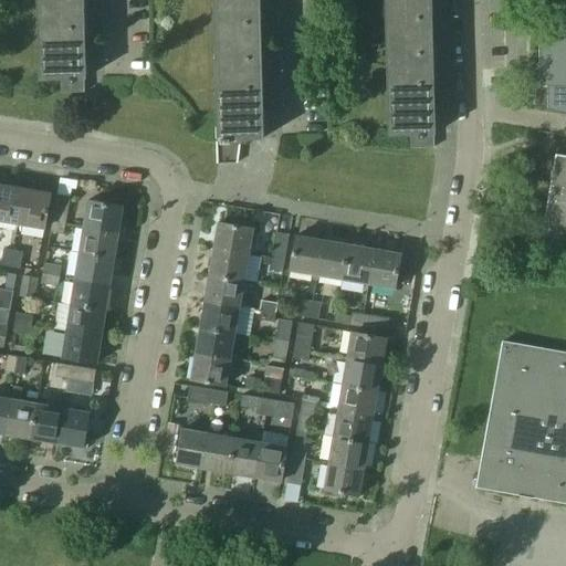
[(85,14),(84,0),(38,0),(39,17),(85,14)]
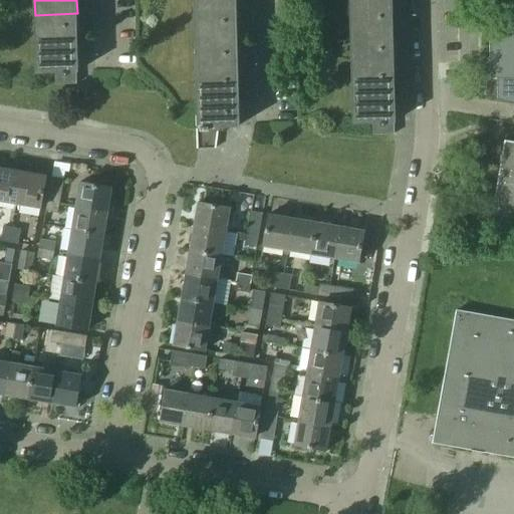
[(237,8),(236,0),(194,0),(195,9),(237,8)]
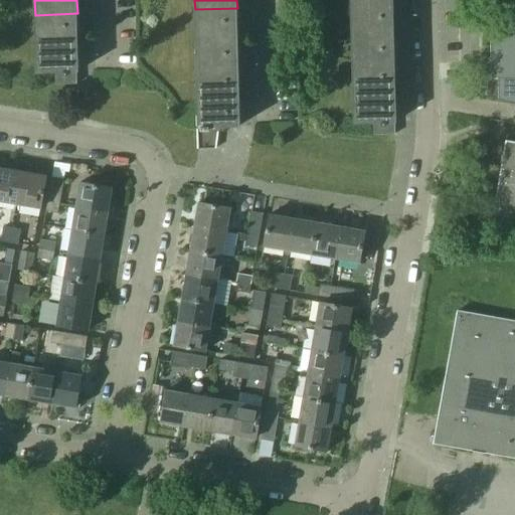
[(393,8),(392,0),(350,0),(351,10),(393,8)]
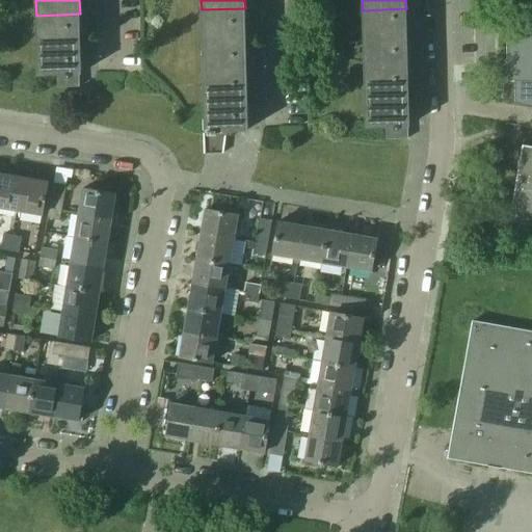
[(245,40),(245,8),(202,9),(202,42),(245,40)]
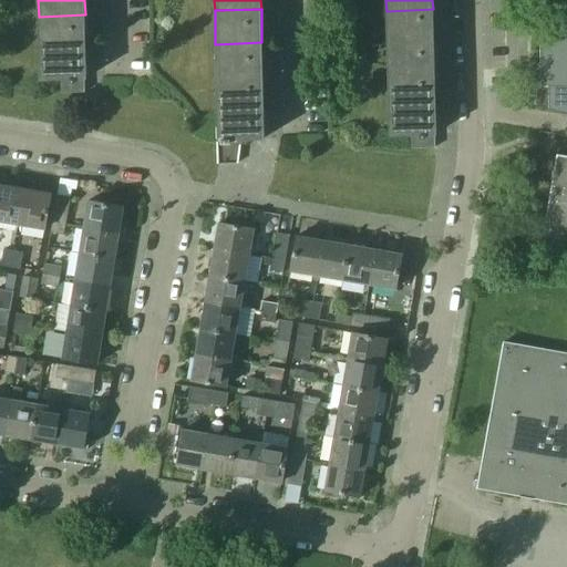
[(433,41),(433,9),(387,11),(387,43),(433,41)]
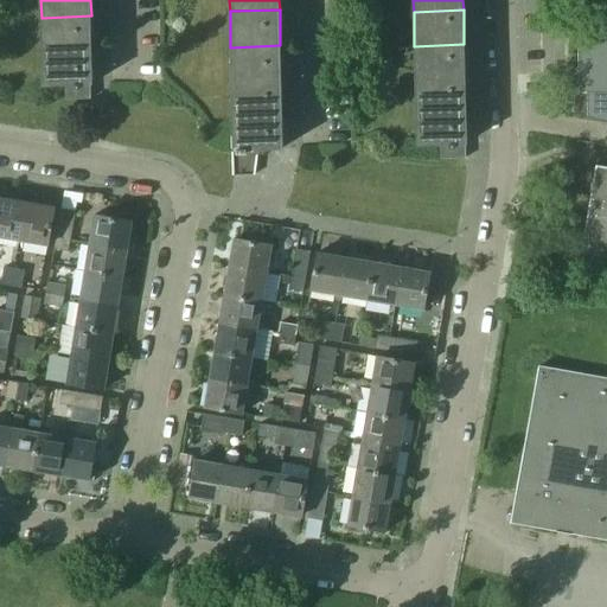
[(91,51),(91,16),(42,18),(42,52),(91,51)]
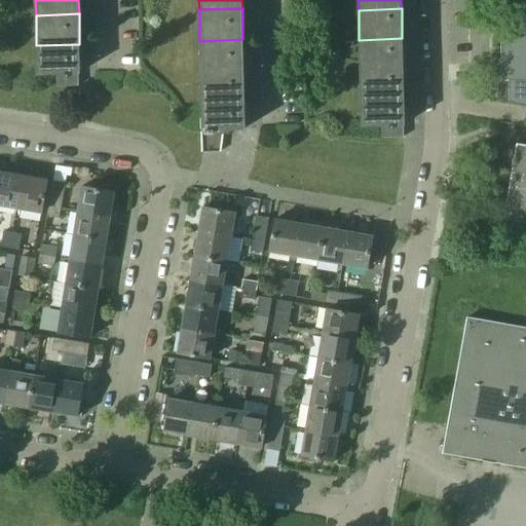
[(525,30),(500,30),(501,79),(513,79),(513,86),(514,103),(525,105),(525,30)]
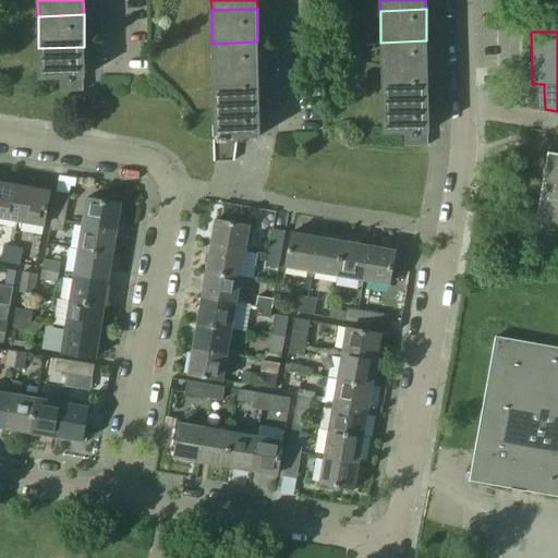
[(427,70),(426,40),(380,43),(381,72),(427,70)]
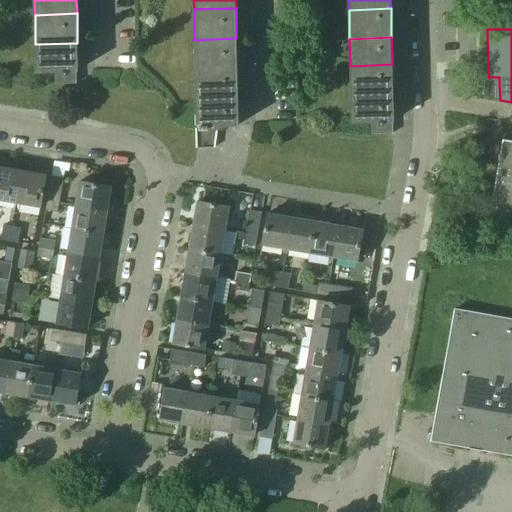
[(237,69),(236,38),(194,40),(195,71),(237,69)]
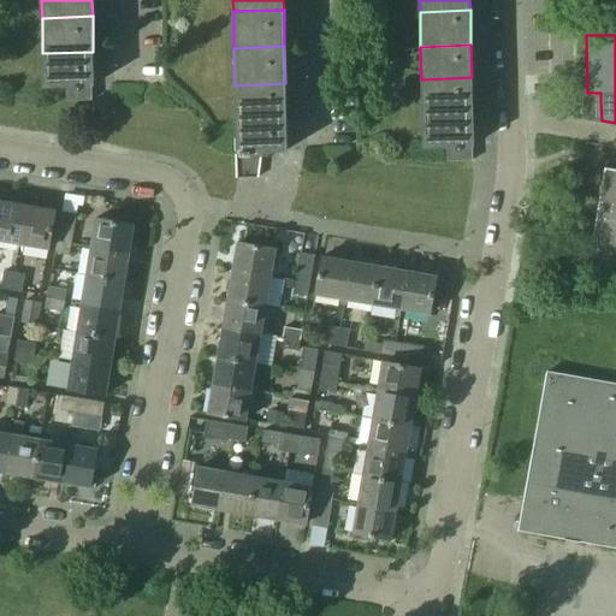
[(94,86),(93,52),(42,53),(43,87),(66,87),(66,101),(92,101),(92,86),(94,86)]
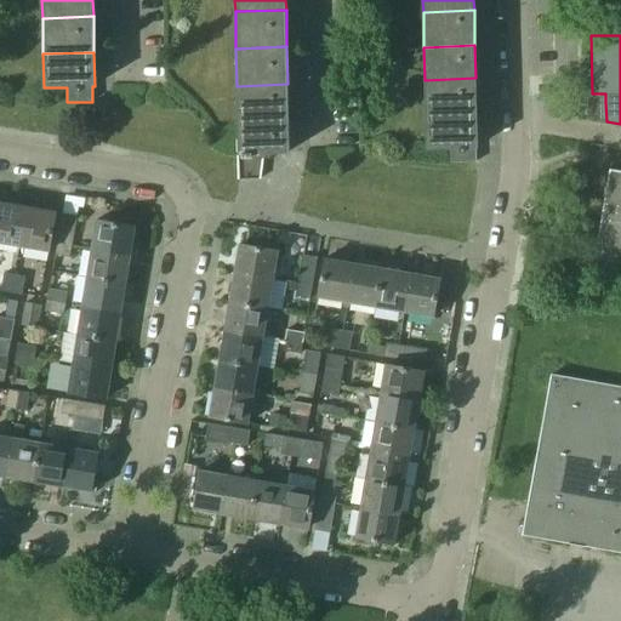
[(477,109),(476,78),(425,80),(426,112),(477,109)]
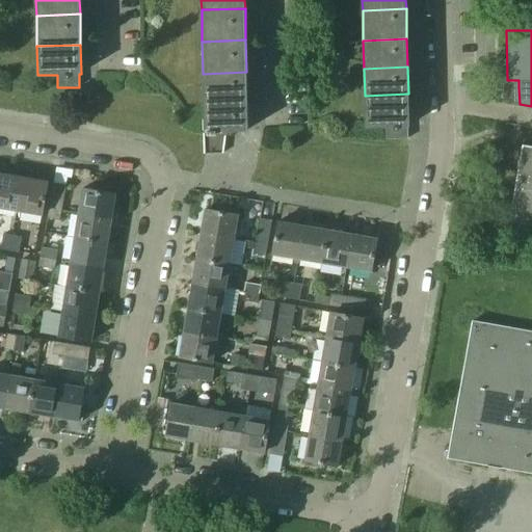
[(247,104),(246,72),(203,74),(204,105),(247,104)]
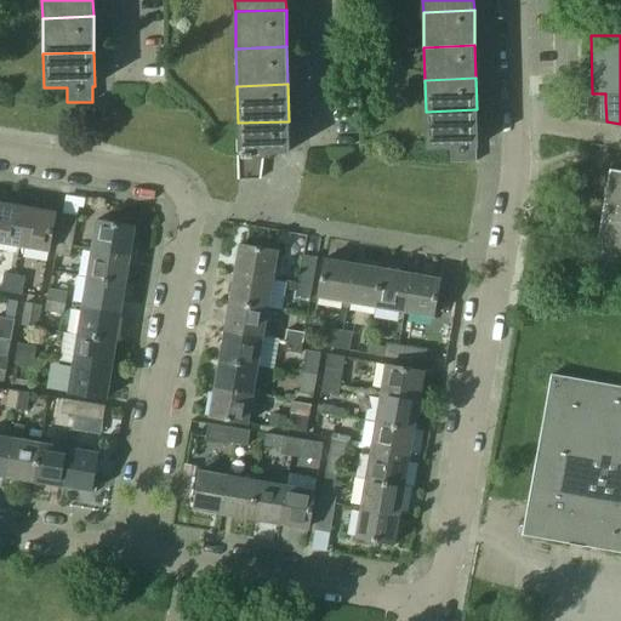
[(478,147),(477,109),(426,112),(427,149),(450,149),(450,163),(476,163),(476,147),(478,147)]
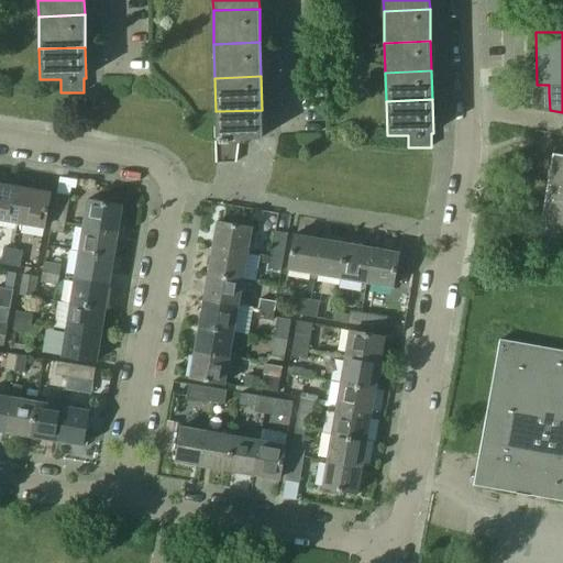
[(263,139),(262,110),(216,111),(217,139),(216,139),(216,163),(236,163),(239,144),(247,144),(246,139),(263,139)]
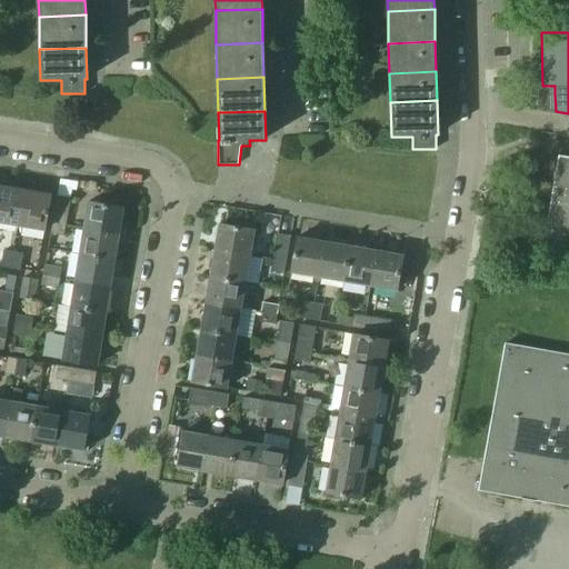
[(568,156),(559,155),(545,237),(568,241),(568,156)]
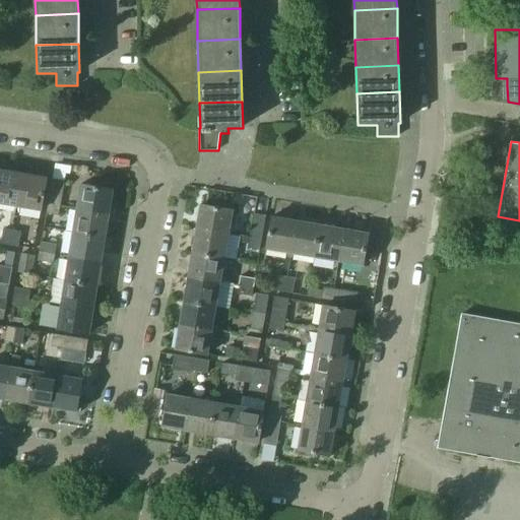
[(0,202),(16,206),(22,174),(0,170),(0,202)]
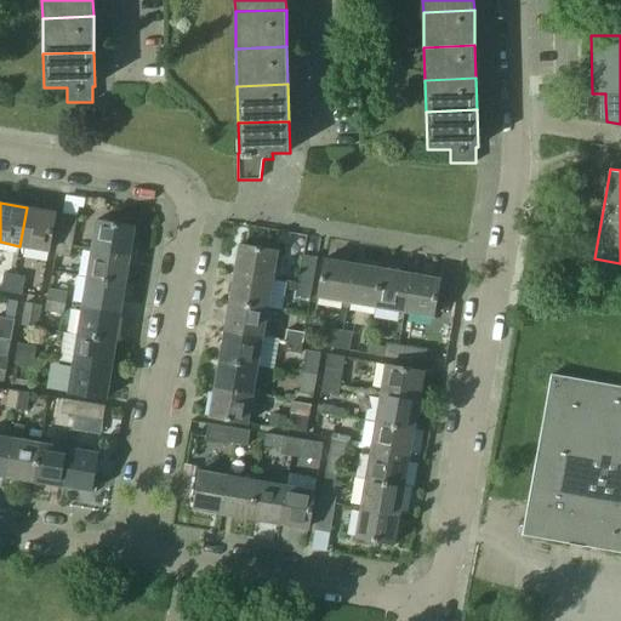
[(50,251),(56,214),(27,208),(20,246),(50,251)]
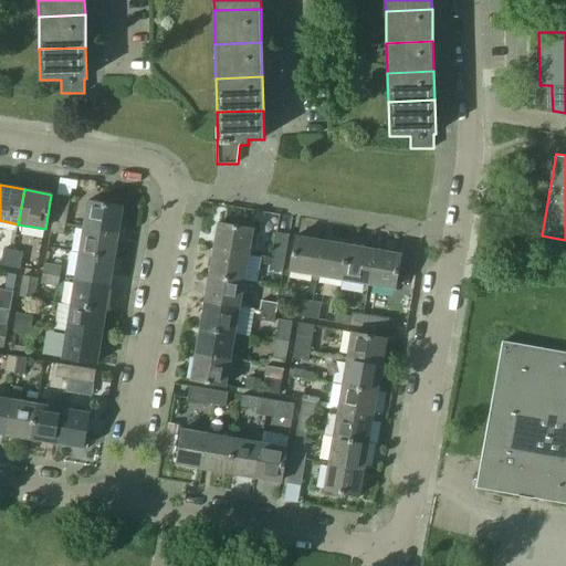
[(70,197),(58,195),(53,221),(65,224),(70,197)]
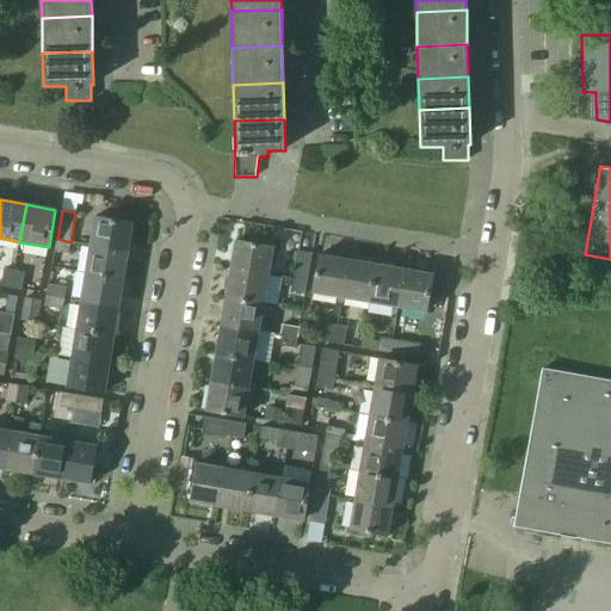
[(96,217),(94,226),(91,246),(128,252),(133,223),(96,217)]
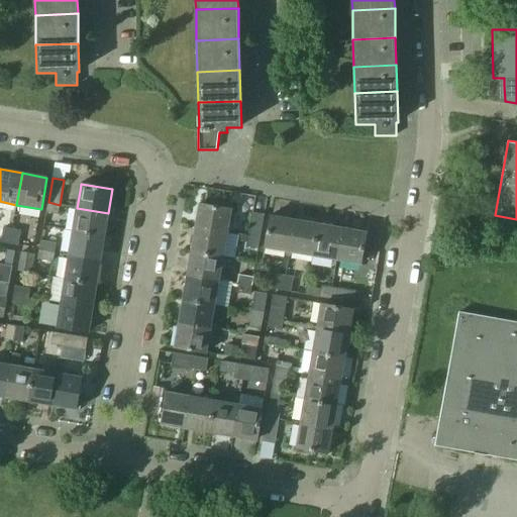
[(59,214),(60,205),(48,202),(46,212),(44,224),(56,226),(59,214)]
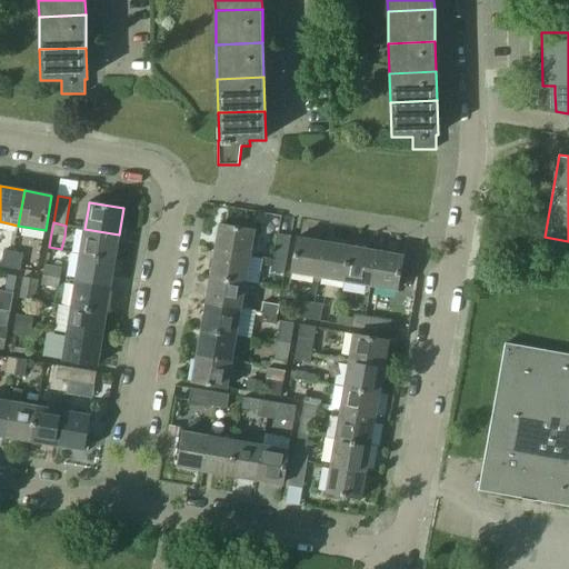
[(219,225),(215,251),(250,257),(255,230),(219,225)]
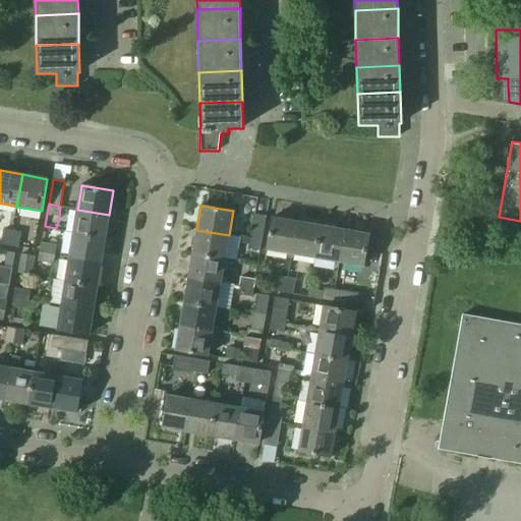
[(105,239),(109,215),(77,210),(73,233),(105,239)]
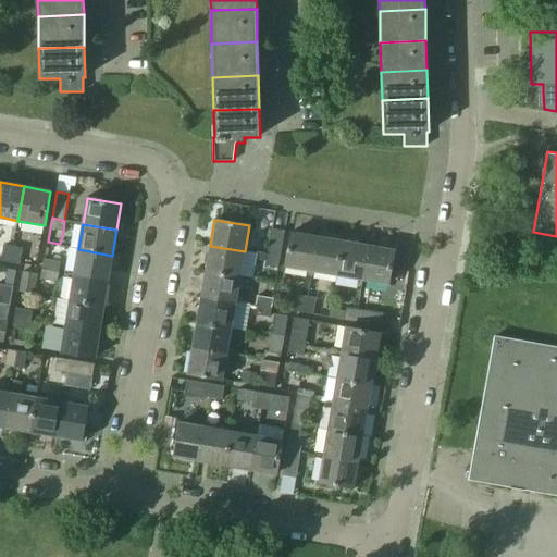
[(281,258),(285,231),(272,229),(267,256),(281,258)]
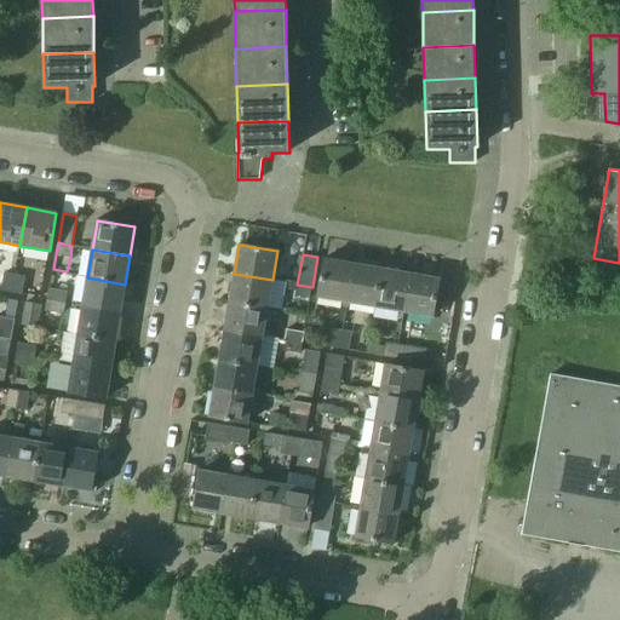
[(346,302),(352,264),(325,259),(317,297),(346,302)]
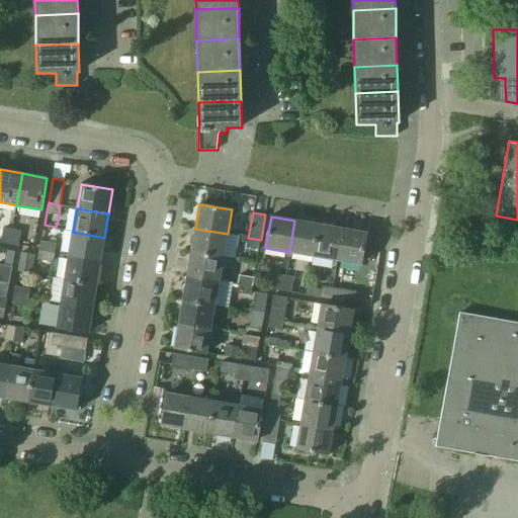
[(313,256),(318,224),(294,221),(289,252),(313,256)]
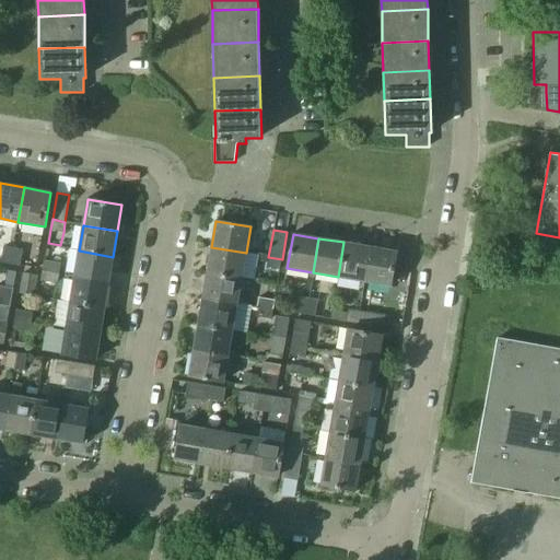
[(364,281),(370,247),(343,242),(338,277),(364,281)]
